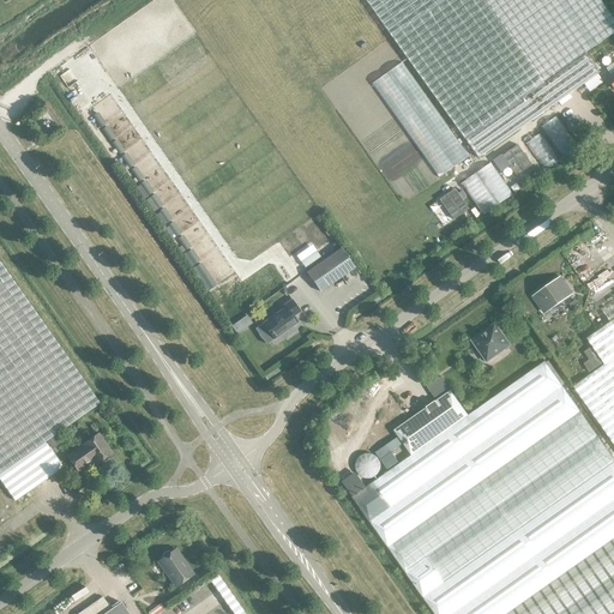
[(613,20),(599,0),(365,0),(477,160),(599,73),(585,54),(613,32),(613,20)]
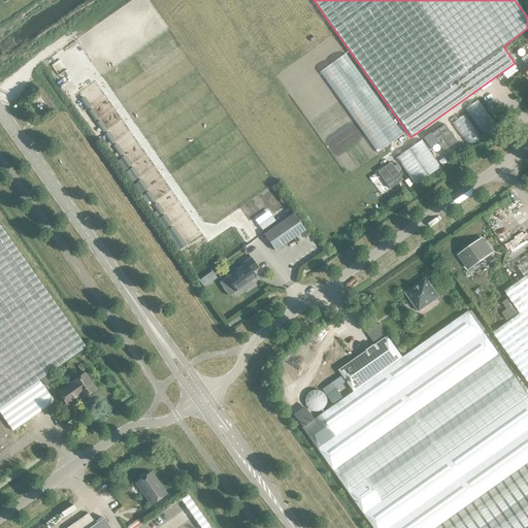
[(444,125),(431,134),(443,152),(457,142),(444,125)]
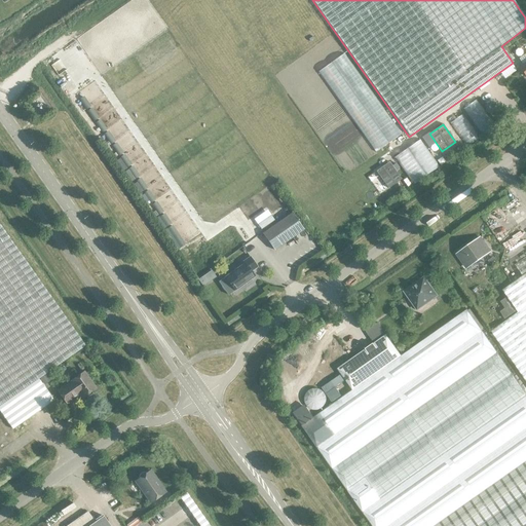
[(389,162),(376,172),(388,189),(402,180),(396,171),(391,165),(389,162)]
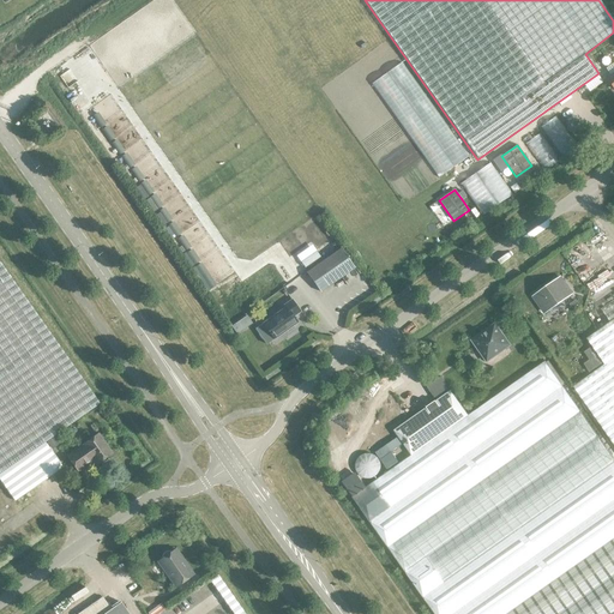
[(355,268),(341,248),(307,274),(320,293),(355,268)]
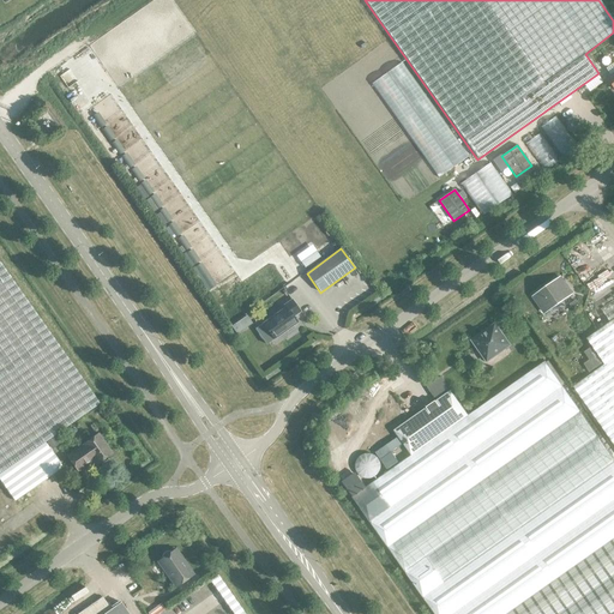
[(46,443),(100,404),(0,262),(0,480),(16,501),(62,468),(46,443)]
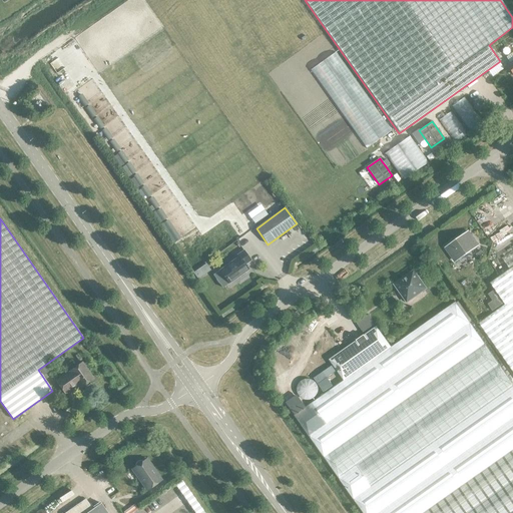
[(468,232),(446,247),(456,262),(478,246),(468,232)]
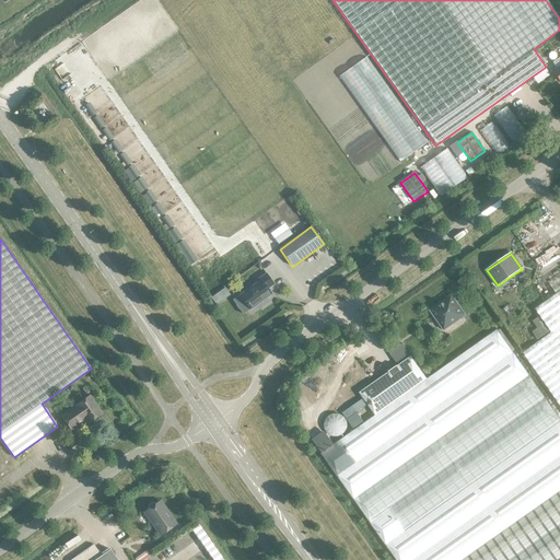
[(273,284),(266,273),(259,279),(260,280),(240,295),(251,310),(261,302),(260,301),(266,296),(267,298),(271,294),(267,289),(273,284)]
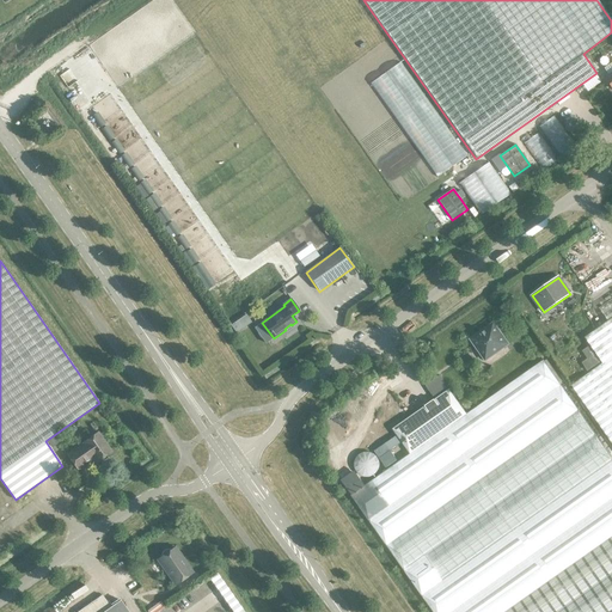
[(611,318),(585,337),(604,363),(571,385),(611,442),(611,318)]
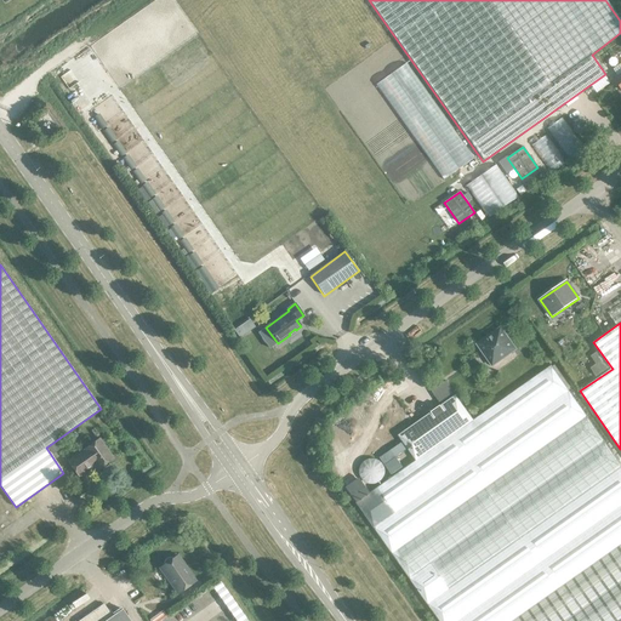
[(241,325),(234,330),(240,337),(248,332),(241,325)]
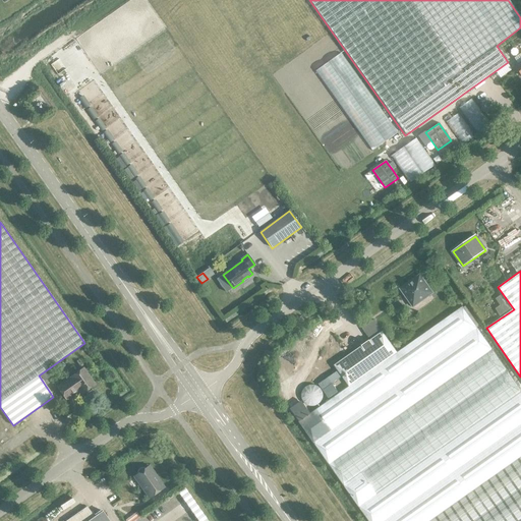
[(433,293),(420,275),(400,289),(413,307),(433,293)]
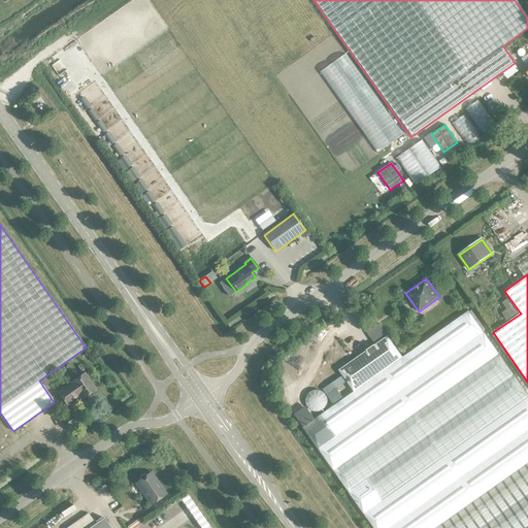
[(506,307),(502,310),(506,319),(517,311),(507,297),(502,300),(506,307)]
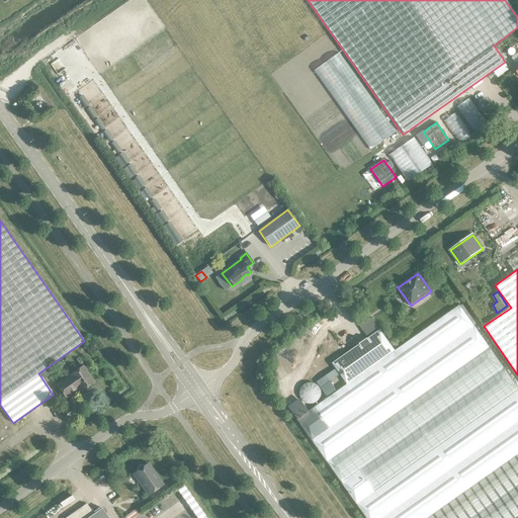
[(517,517),(517,386),(459,305),(395,350),(380,330),(332,363),(347,384),(297,420),(366,517),(517,517)]
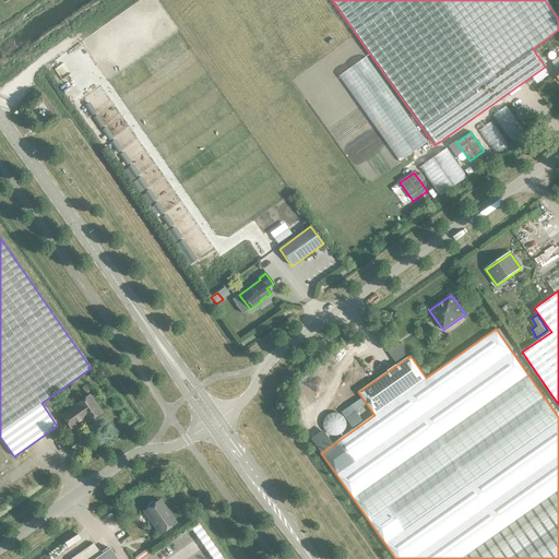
[(88,423),(102,414),(88,396),(76,405),(78,406),(69,412),(68,411),(61,415),(71,429),(78,425),(76,423),(82,419),(82,418),(84,416),(88,423)]
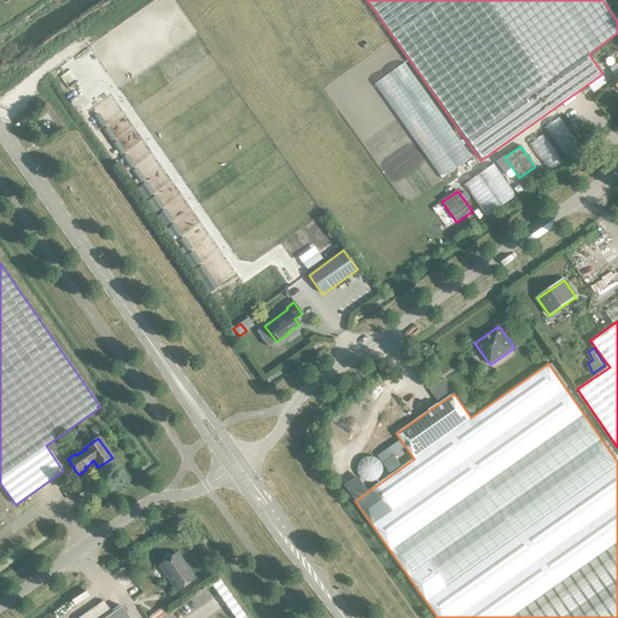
[(53,442),(47,447),(52,454),(58,449),(58,448),(60,445),(58,441),(56,443),(54,443),(53,442)]
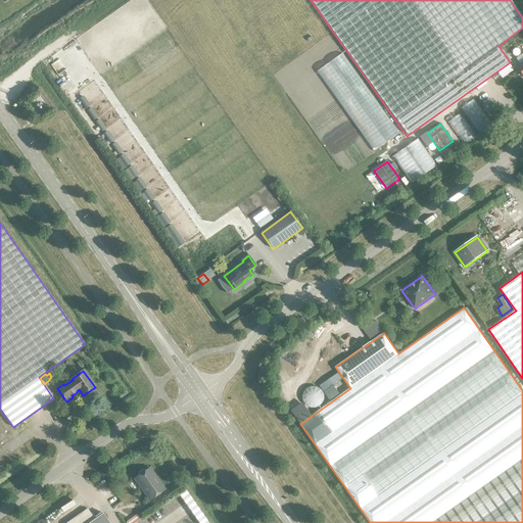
[(338,373),(320,386),(330,400),(339,394),(333,385),(342,379),(338,373)]
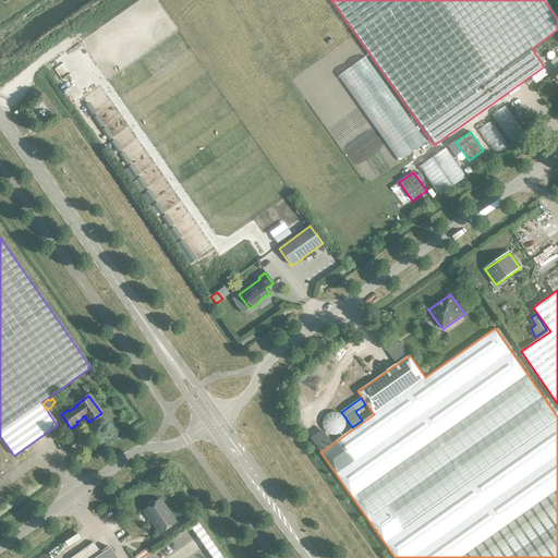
[(176,522),(159,500),(155,502),(155,501),(152,501),(148,504),(147,507),(148,508),(144,511),(150,520),(152,520),(154,523),(153,524),(160,533),(176,522)]
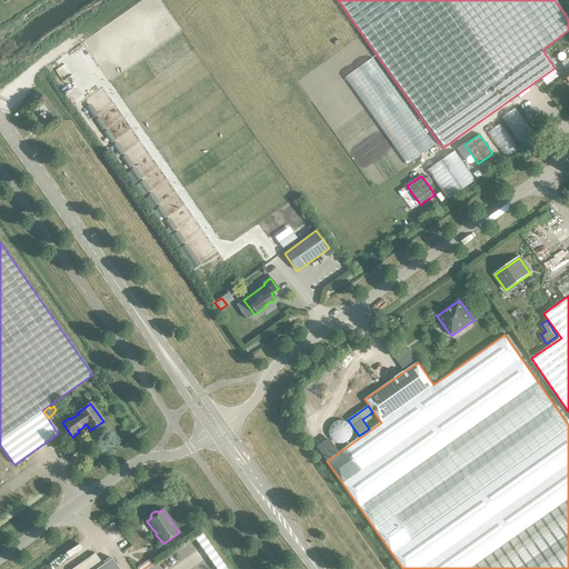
[(95,552),(71,568),(92,568),(102,562),(95,552)]
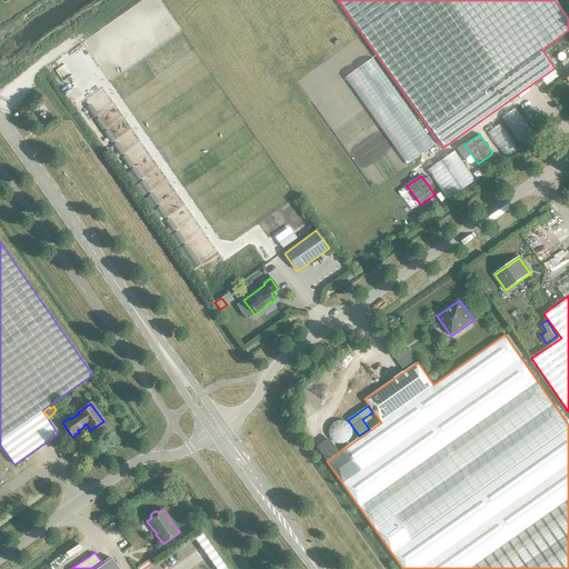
[(119,568),(116,563),(112,558),(97,568),(119,568)]
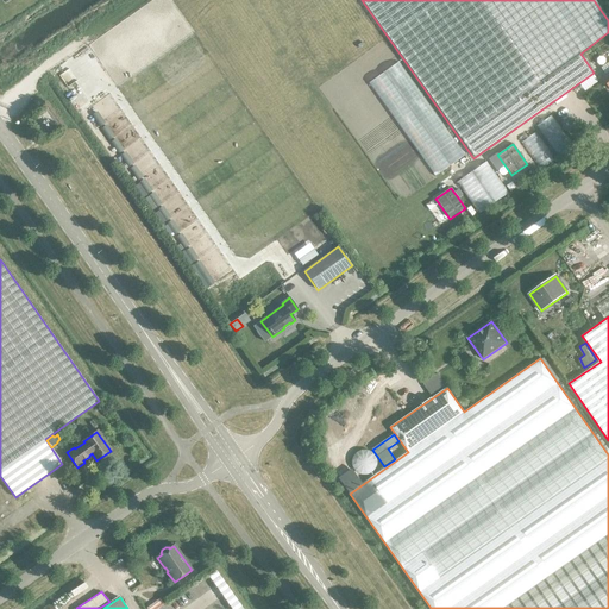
[(159,598),(148,608),(156,608),(163,604),(159,598)]
